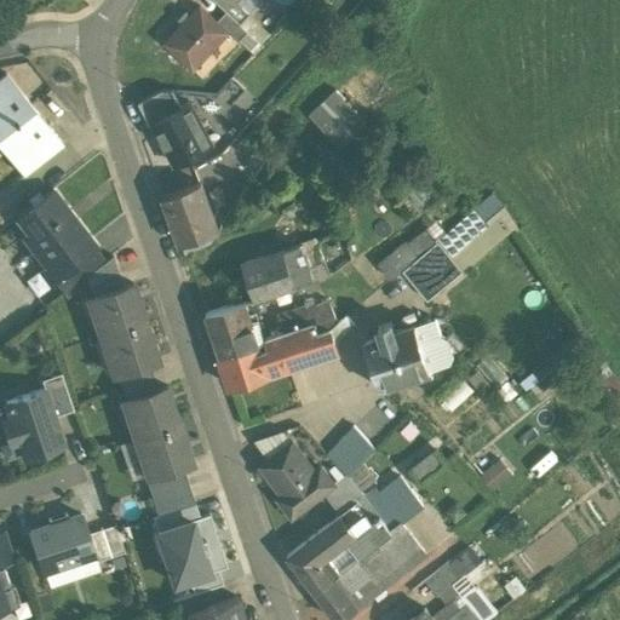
[(239,0),(214,0),(227,11),(240,24),(252,12),(239,0)]
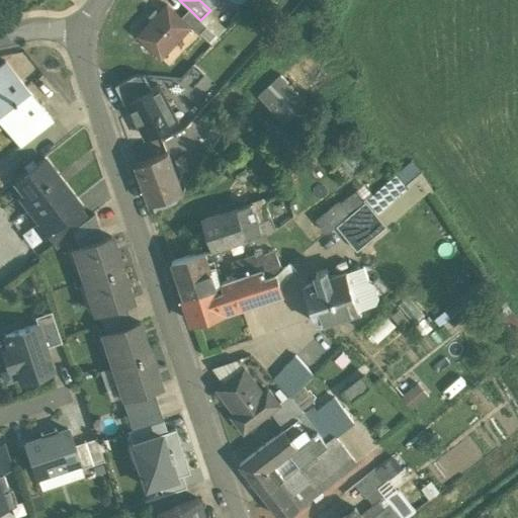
[(199,0),(210,10),(220,0),(219,0),(199,0)]
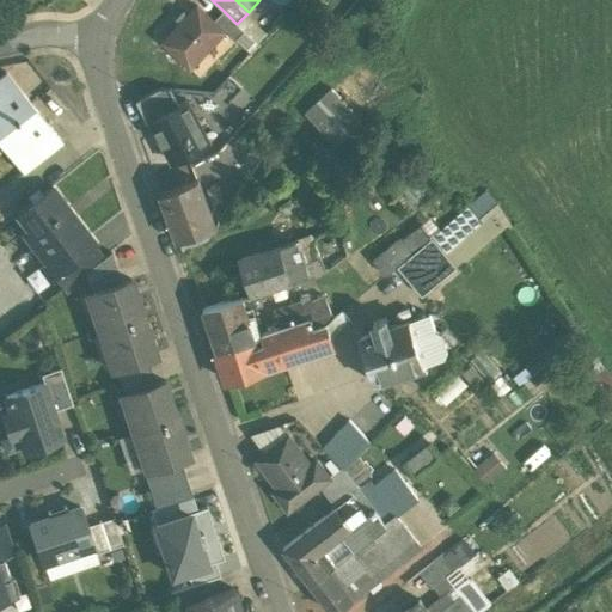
[(199,6),(164,41),(190,67),(225,32),(213,20),(199,6)]
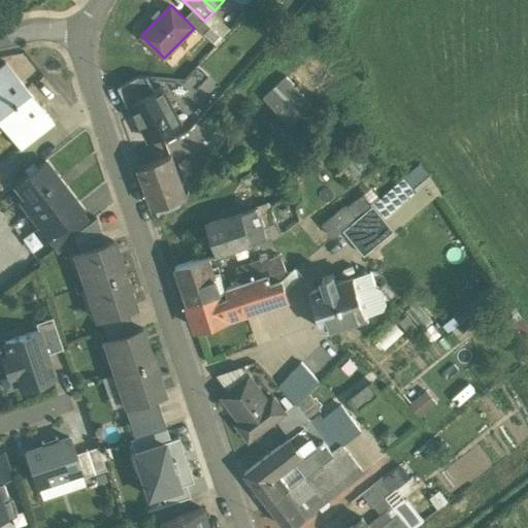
[(204,21),(193,9),(184,18),(194,28),(201,36),(210,27),(204,21)]
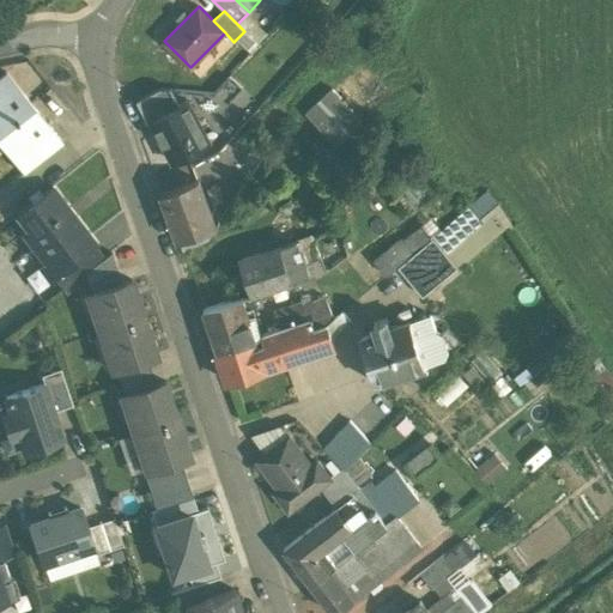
[(366,60),(335,84),(364,121),(395,97),(366,60)]
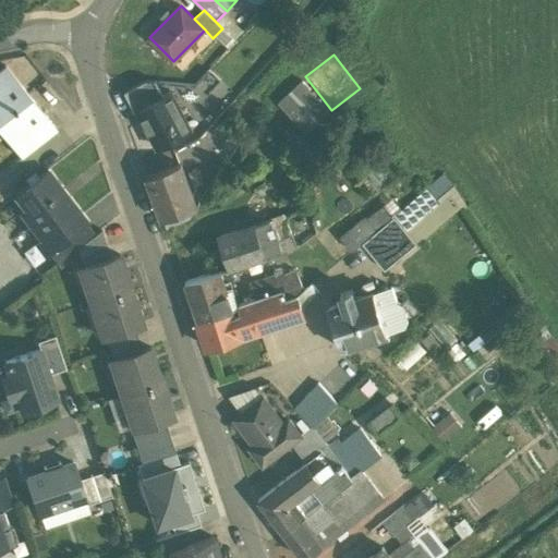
[(56,129),(4,65),(0,69),(0,131),(20,156),(56,129)]
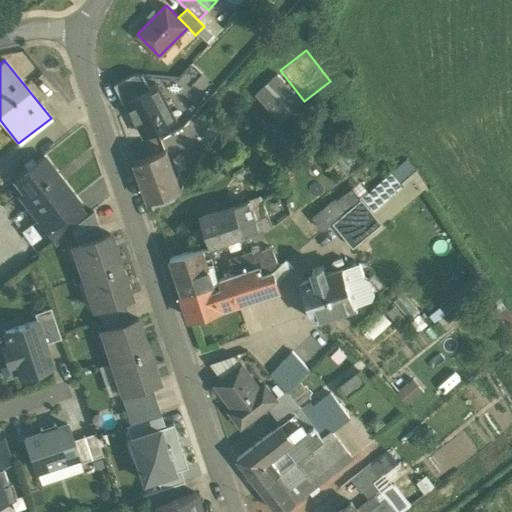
[(134,73),(114,84),(125,102),(127,101),(126,99),(149,87),(142,74),(134,73)]
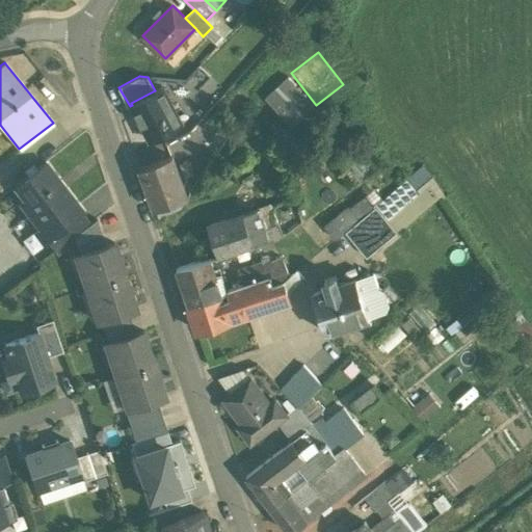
[(155,90),(131,103),(132,105),(152,140),(167,131),(166,128),(180,120),(162,86),(155,90)]
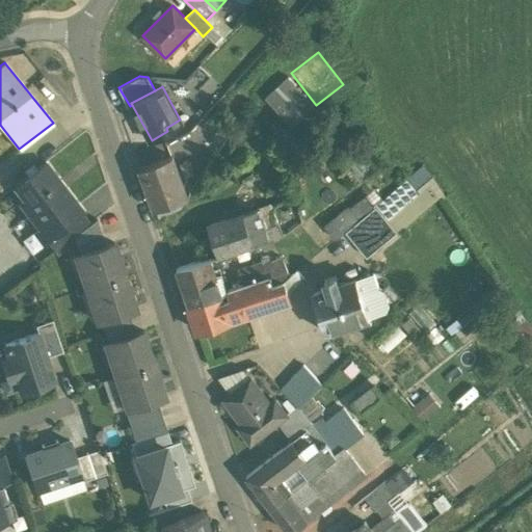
[(174,155),(147,164),(150,174),(145,176),(160,216),(181,209),(188,197),(174,155)]
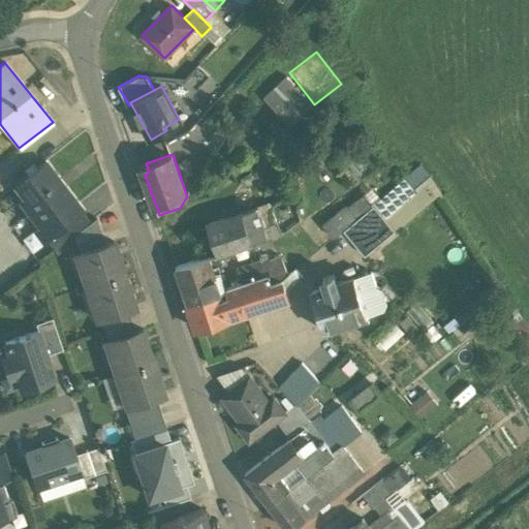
[(84,211),(45,160),(14,183),(25,196),(21,199),(31,214),(36,211),(54,234),(83,212),(84,211)]
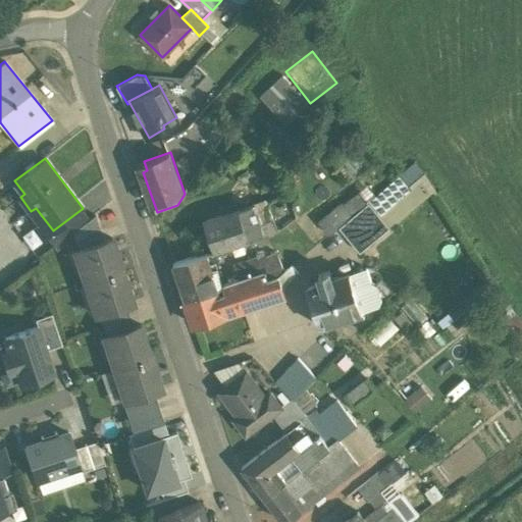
[(369,202),(378,214),(423,173),(414,162),(369,202)]
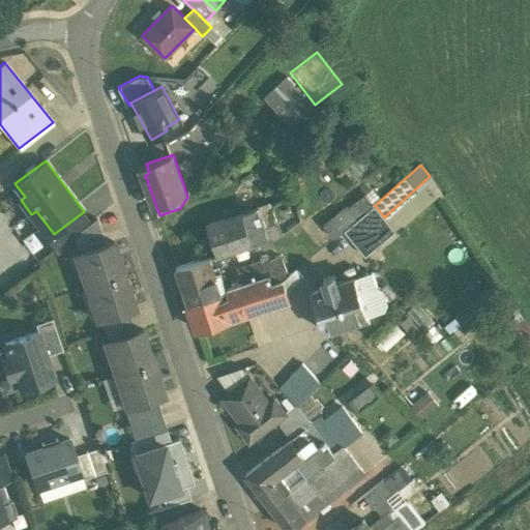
[(293,195),(256,208),(265,238),(284,232),(301,217),(293,195)]
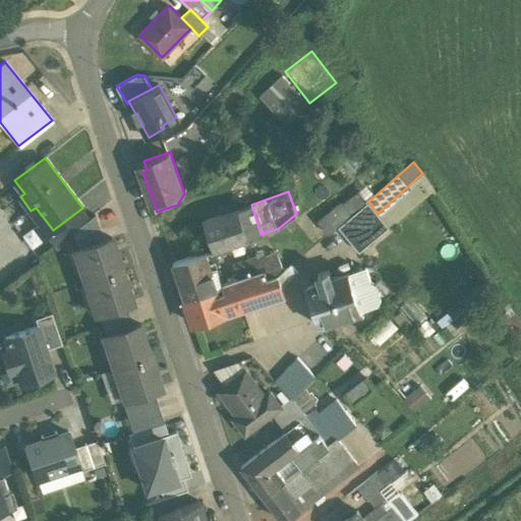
[(358,191),(342,205),(351,216),(367,203),(358,191)]
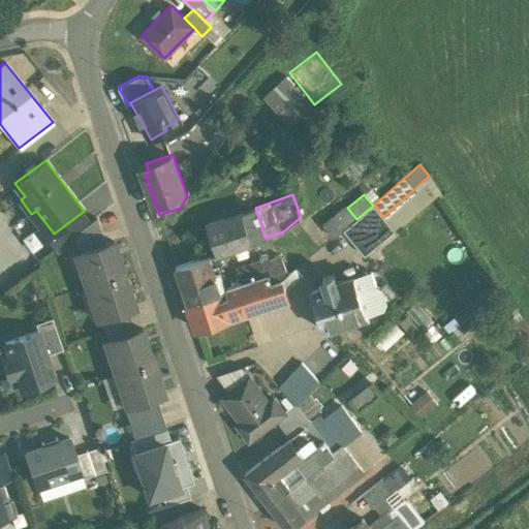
[(356,219),(343,229),(365,256),(395,230),(383,217),(374,205),(373,206),(356,219)]
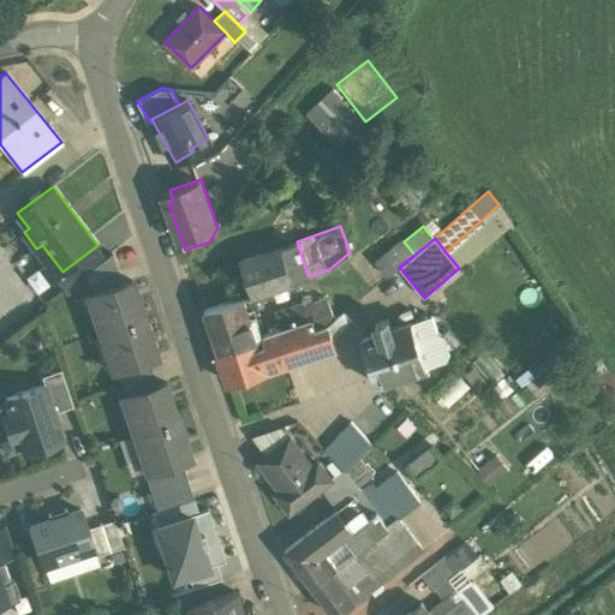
[(402,239),(375,261),(388,276),(399,267),(415,255),(404,242),(402,239)]
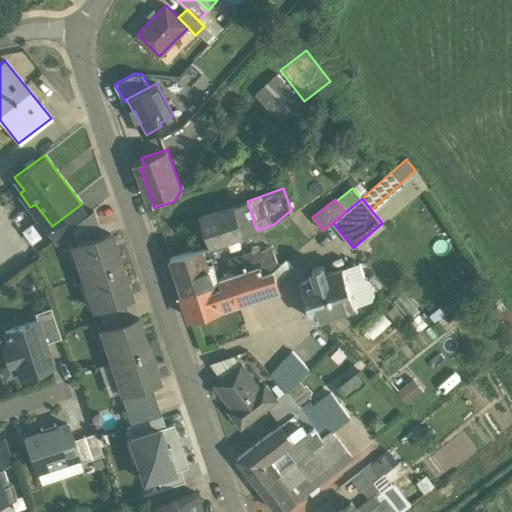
[(256,230),(247,201),(234,205),(244,235),(256,230)]
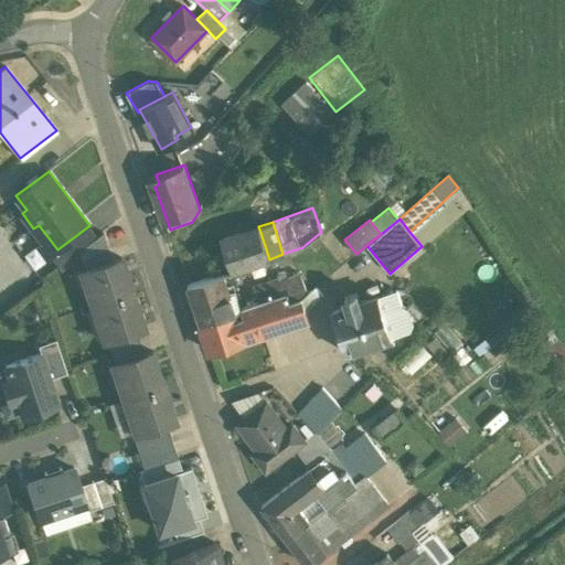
[(57,249),(50,255),(59,266),(78,251),(96,236),(88,226),(57,249)]
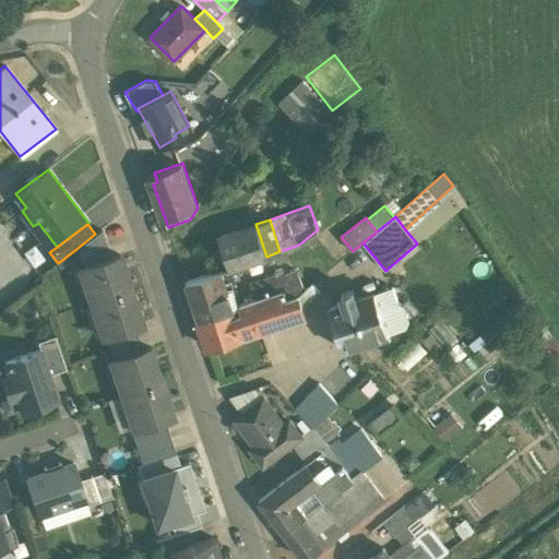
[(256,224),(218,237),(228,266),(229,269),(230,269),(266,257),(256,224)]
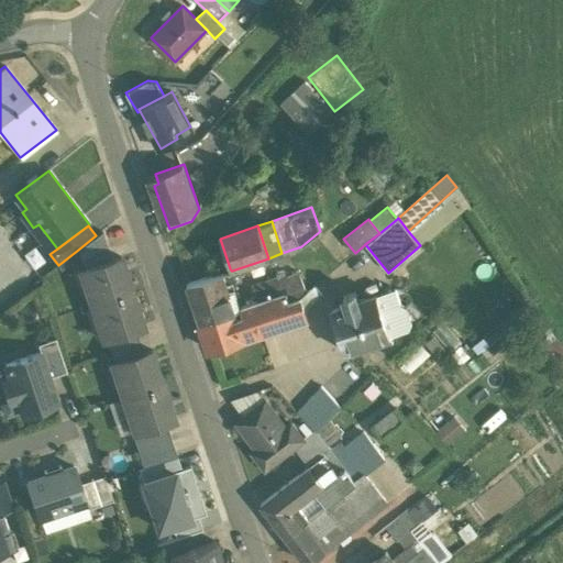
[(96,235),(78,250),(84,267),(110,258),(101,231),(96,235)]
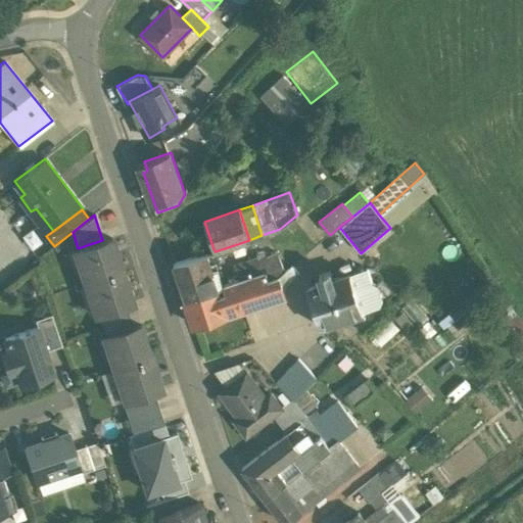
[(78,248),(74,250),(94,314),(99,312),(125,303),(132,301),(111,238),(102,240),(78,248)]
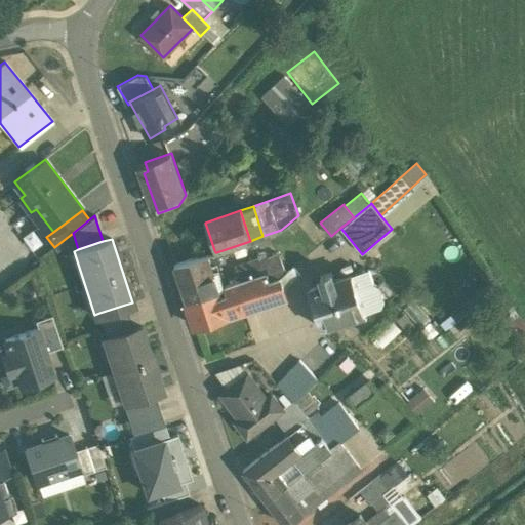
[(214,250),(206,253),(213,272),(218,271),(221,270),(216,252),(215,252),(214,250)]
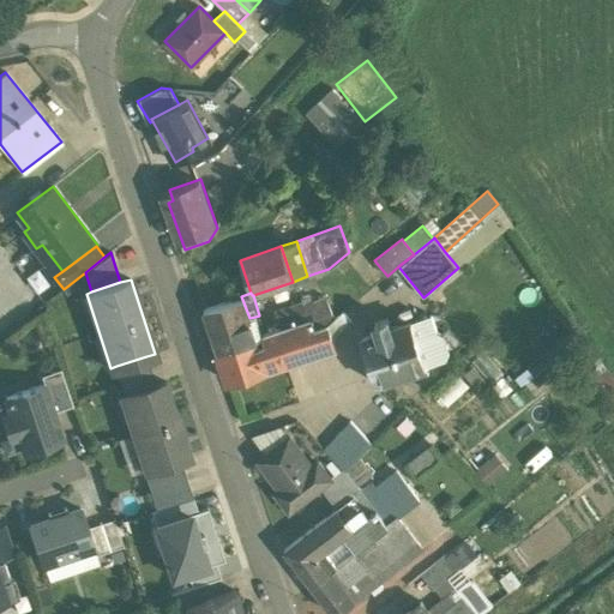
[(241,296),(204,308),(218,350),(256,338),(250,318),(241,296)]
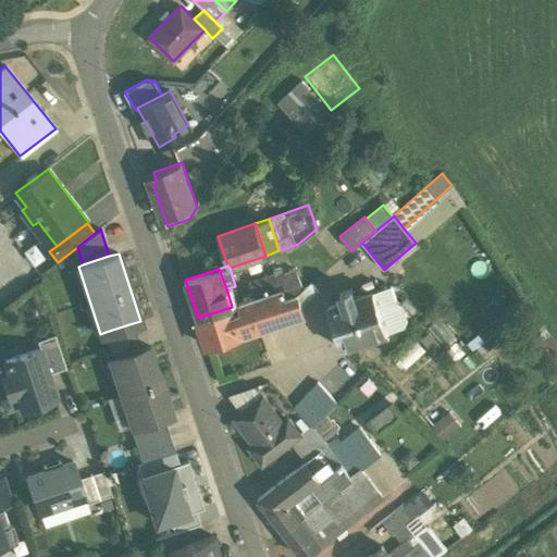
[(275,276),(250,285),(256,299),(282,291),(300,284),(296,270),(282,274),(275,276)]
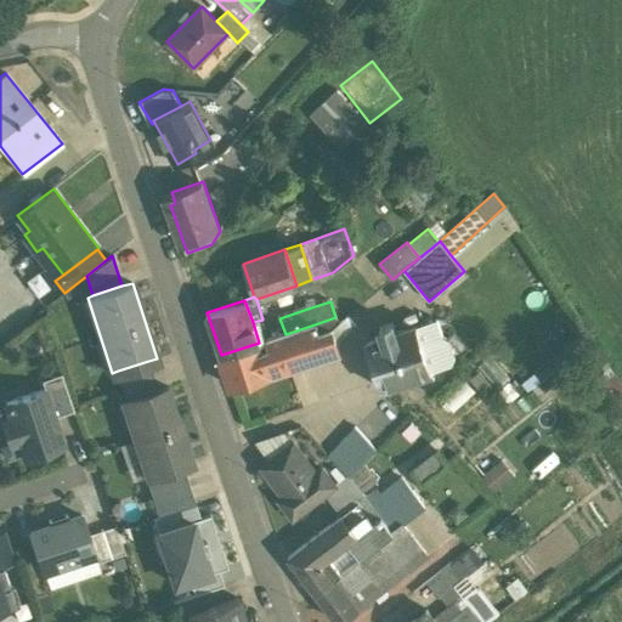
[(436,320),(417,326),(431,369),(452,363),(454,355),(450,339),(442,335),(436,320)]
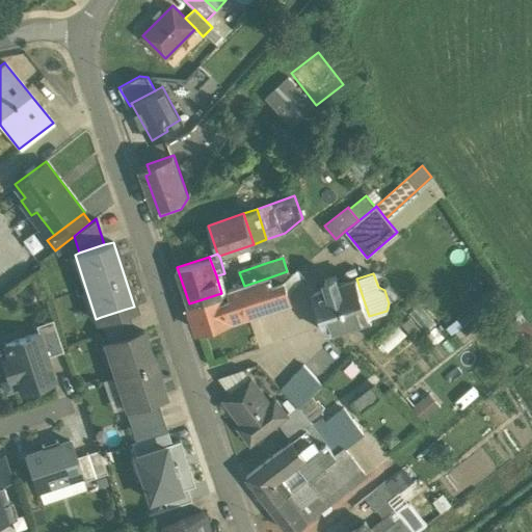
[(221,274),(216,275),(221,293),(227,291),(221,274)]
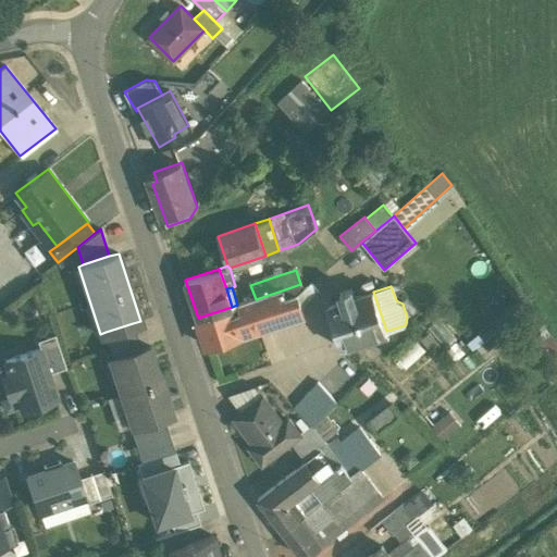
[(355,298),(351,289),(341,294),(343,301),(327,308),(333,325),(341,348),(387,332),(386,331),(373,292),(355,298)]
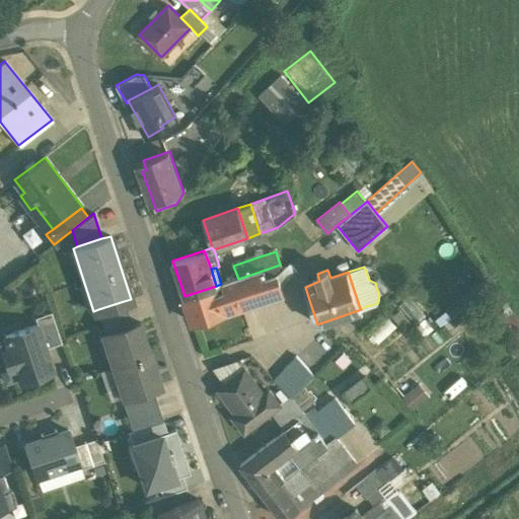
[(216,286),(184,296),(194,322),(240,307),(236,294),(246,290),(244,285),(266,279),(263,271),(238,279),(221,284),(216,286)]
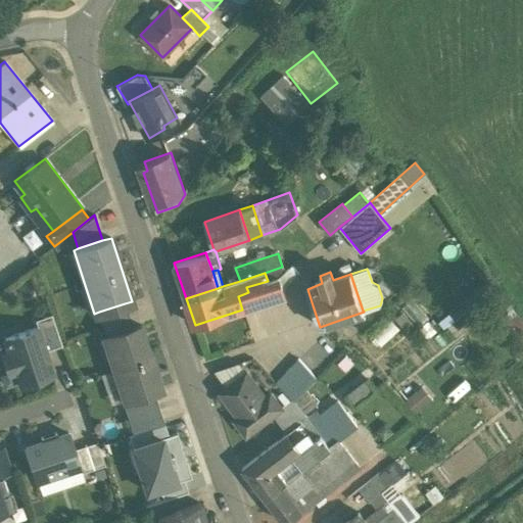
[(268,281),(246,287),(248,292),(238,296),(242,310),(274,299),(268,281)]
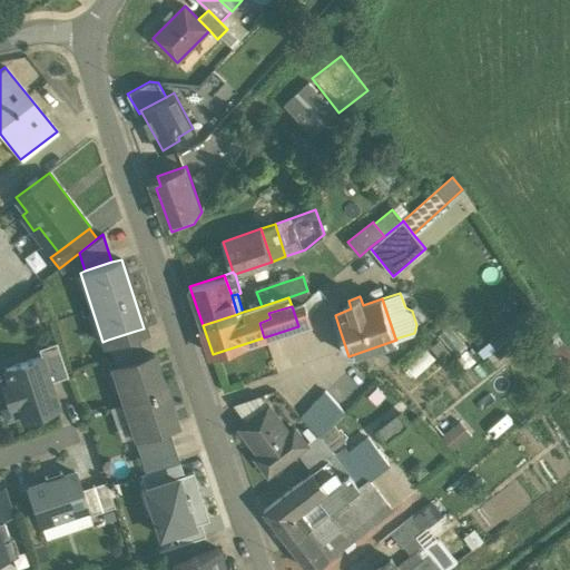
[(136,331),(108,340),(116,365),(145,355),(136,331)]
